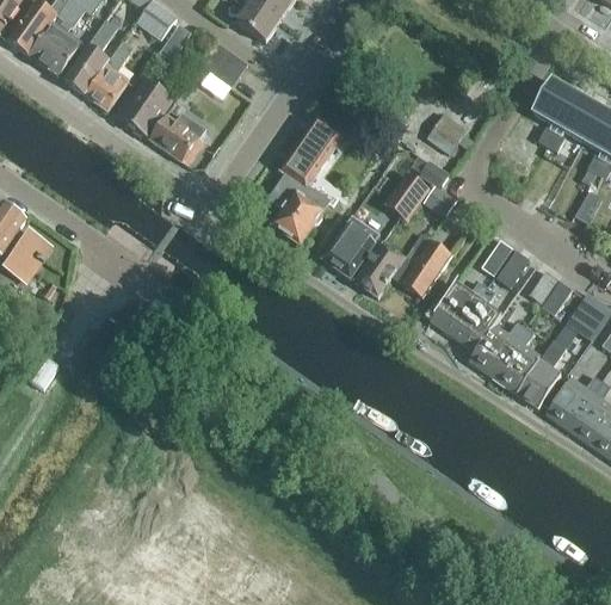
[(0,0),(0,32),(23,0),(0,0)]
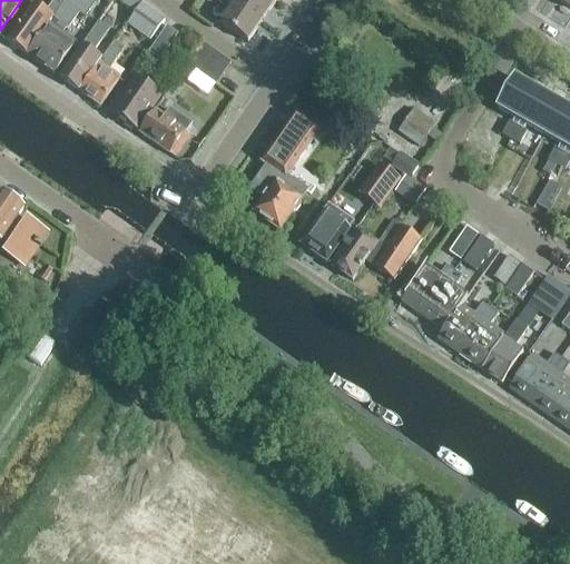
[(27,52),(62,0),(51,0),(45,9),(32,1),(6,38),(27,52)]
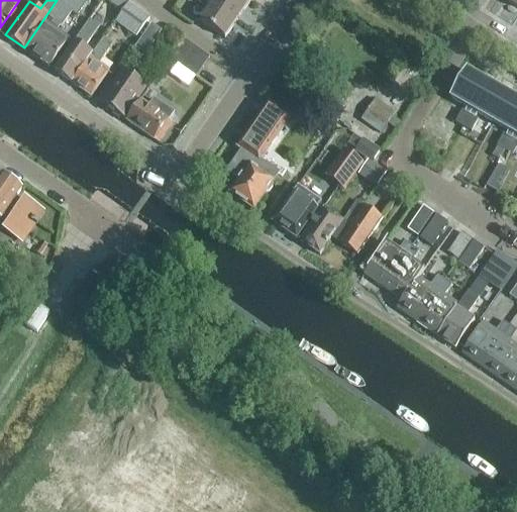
[(57,0),(24,47),(49,66),(69,37),(57,28),(71,8),(78,13),(86,0),(57,0)]
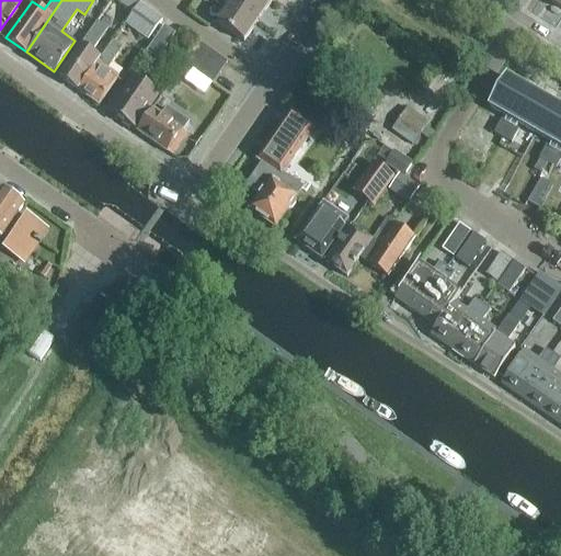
[(78,87),(100,56),(88,47),(90,40),(92,35),(98,38),(122,4),(115,0),(111,0),(58,75),(78,87)]
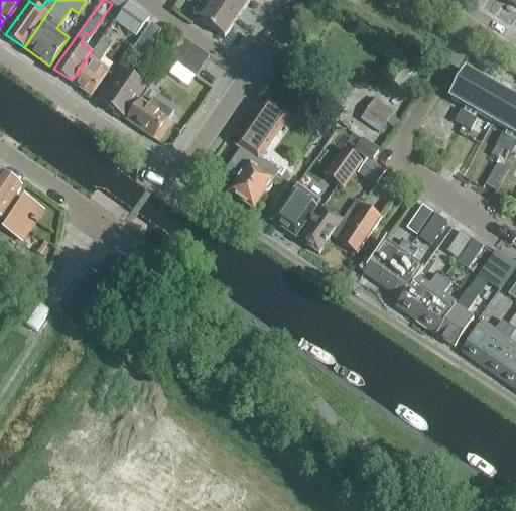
[(115,19),(135,34),(149,14),(128,0),(115,19)]
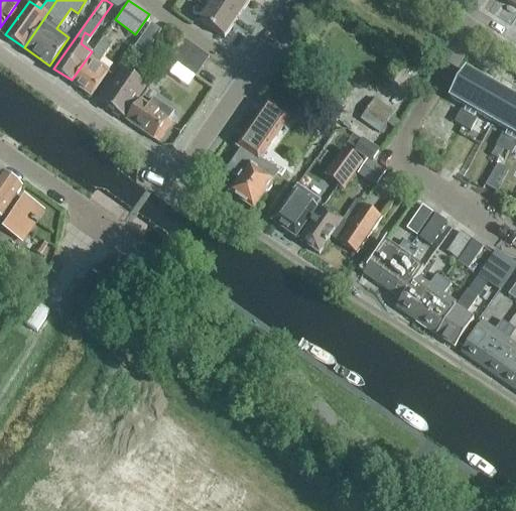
[(224,36),(238,16),(214,0),(189,0),(199,0),(203,3),(205,0),(210,4),(199,19),(224,36)]
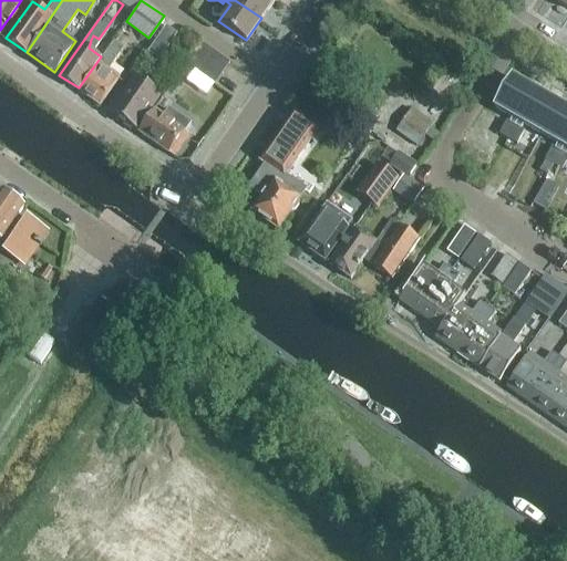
[(235,0),(247,8),(261,18),(272,0),(235,0)]
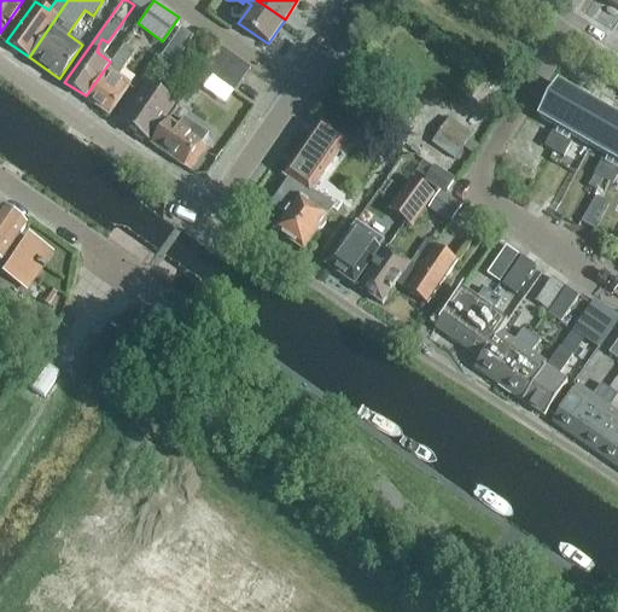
[(174,63),(192,34),(180,25),(161,54),(174,63)]
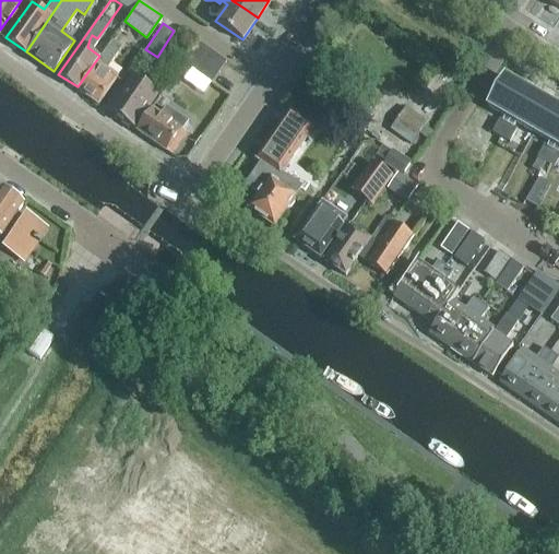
[(99,56),(78,86),(98,102),(117,74),(106,67),(121,45),(111,37),(99,56)]
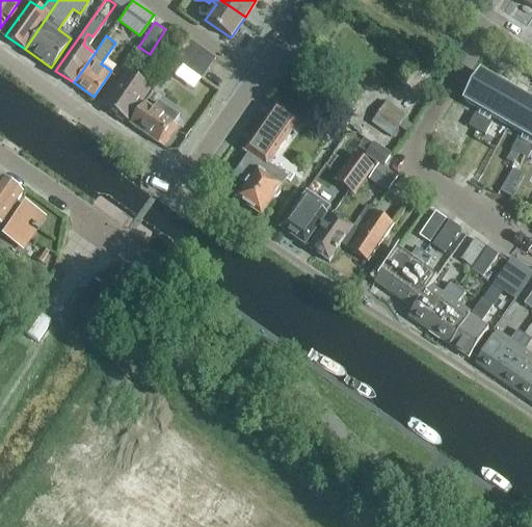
[(202,76),(214,57),(188,38),(175,56),(202,76)]
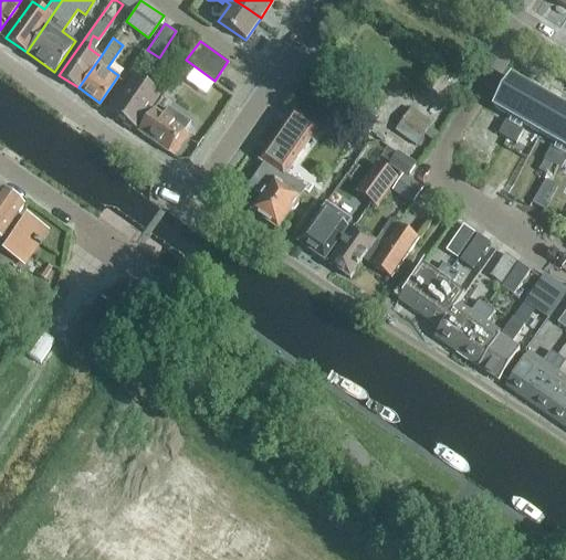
[(136,128),(160,92),(134,73),(109,109),(136,128)]
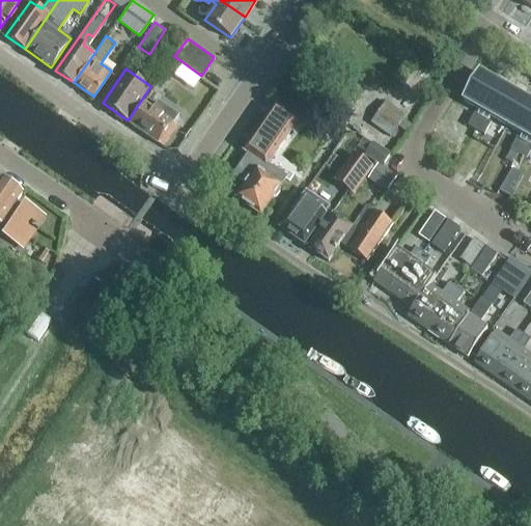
[(474,111),(467,123),(475,128),(500,83),(479,72),(464,98),(480,107),(477,112),(474,111)]
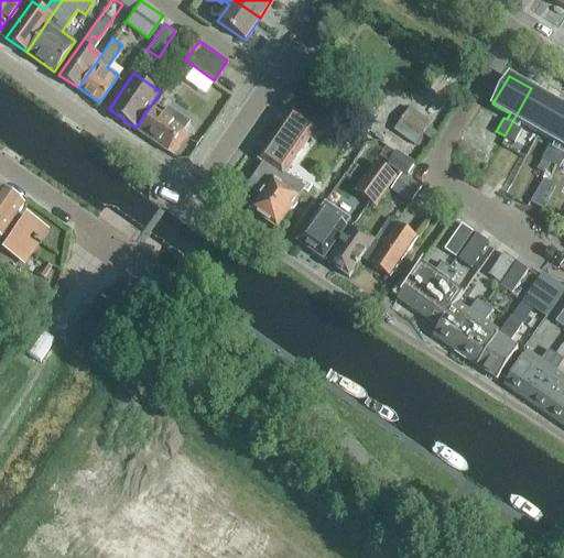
[(539,130),(554,101),(531,88),(505,135),(513,141),(521,128),(518,126),(521,120),(539,130)]
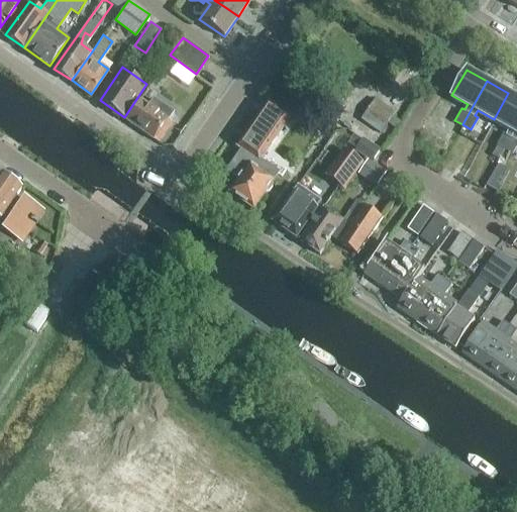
[(499,158),(505,148),(516,125),(516,98),(508,93),(494,119),(509,128),(506,133),(504,131),(491,154),(499,158)]
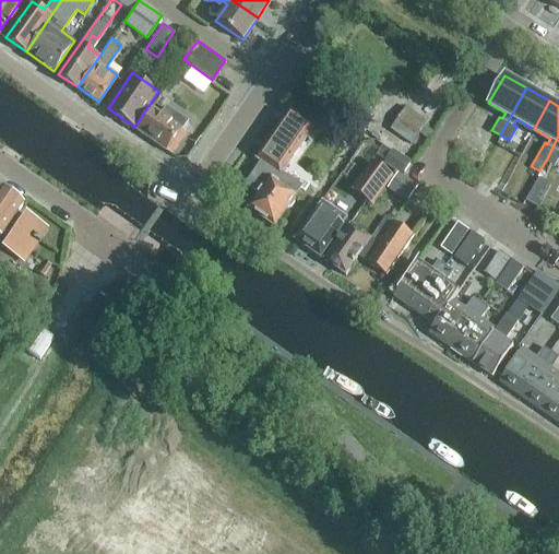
[(413,140),(428,118),(406,103),(391,126),(413,140)]
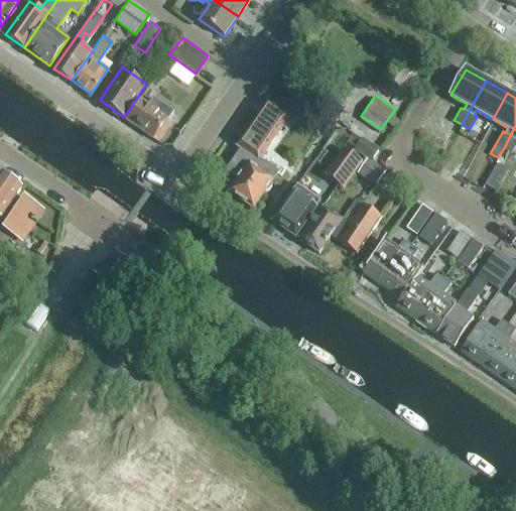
[(172,111),(153,98),(148,105),(139,99),(126,118),(153,137),(172,111)]
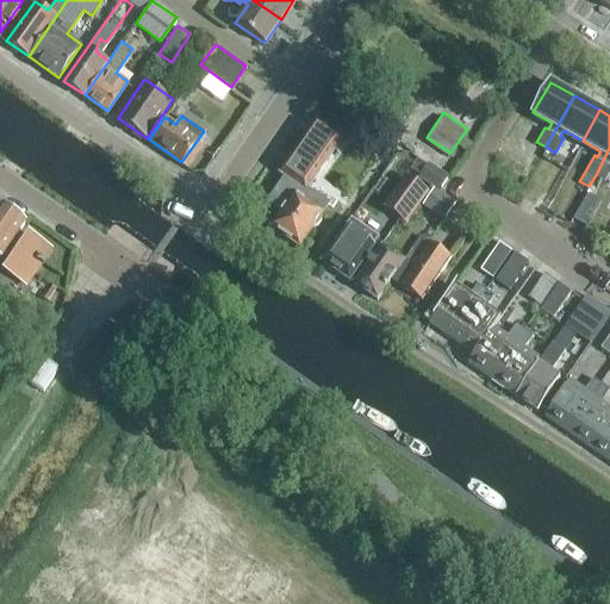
[(298,243),(312,223),(317,223),(321,217),(319,213),(328,201),(305,186),(341,136),(316,118),(280,170),(285,174),(268,198),(282,209),(272,225),(298,243)]
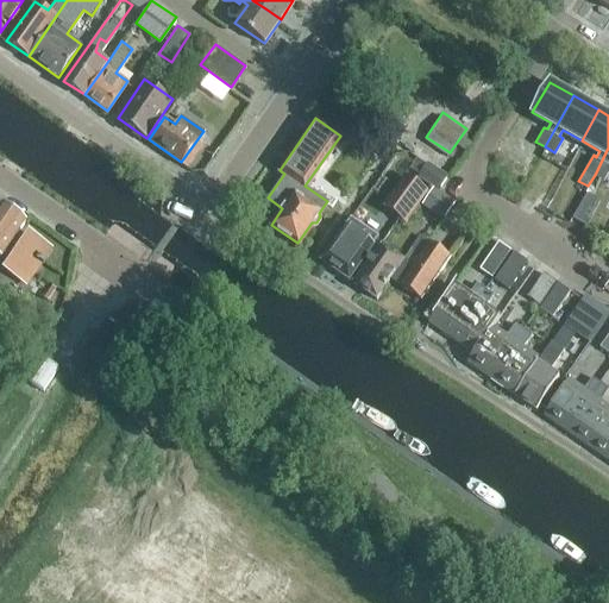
[(608,148),(595,175),(603,180),(608,169),(608,163),(608,161),(608,148)]
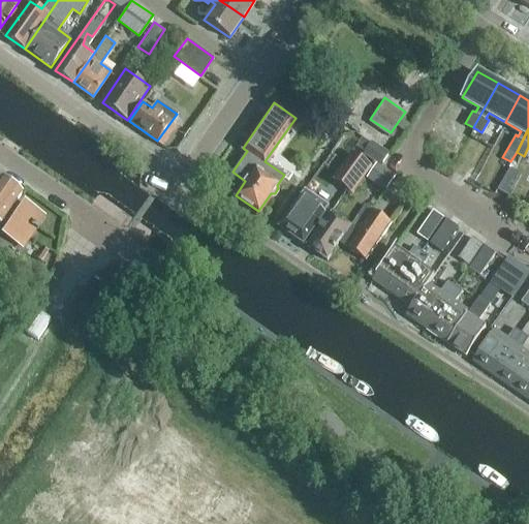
[(471,132),(467,139),(458,154),(474,163),(487,141),(471,132)]
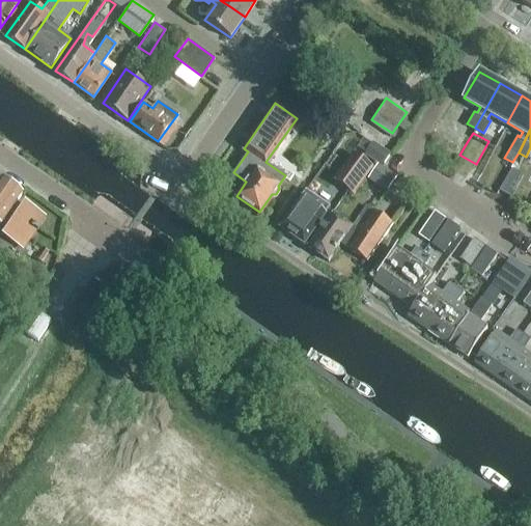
[(363,136),(357,144),(365,150),(371,141),(363,136)]
